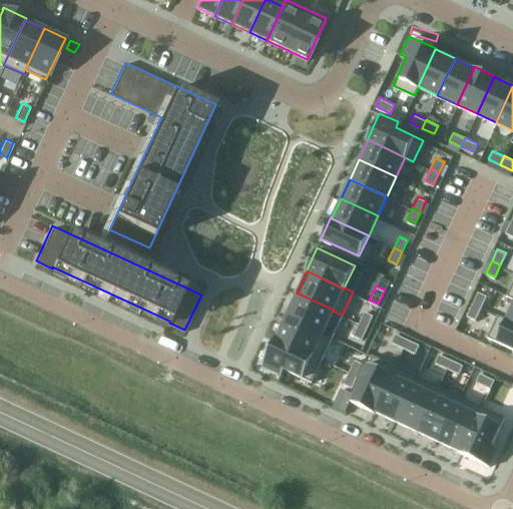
[(478,292),(472,303),(480,306),(485,295),(478,292)]
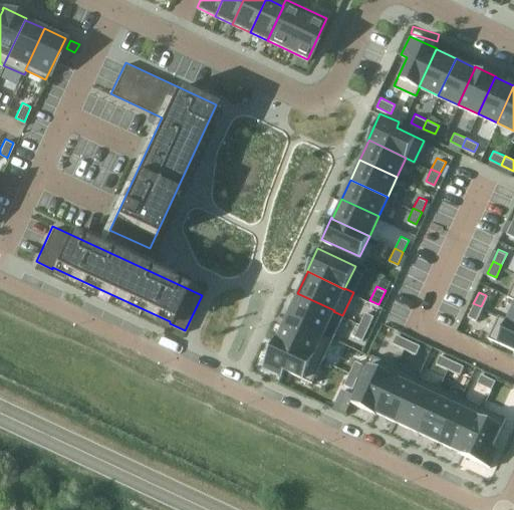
[(297,293),(287,315),(324,332),(324,331),(333,311),(334,310),(297,293)]
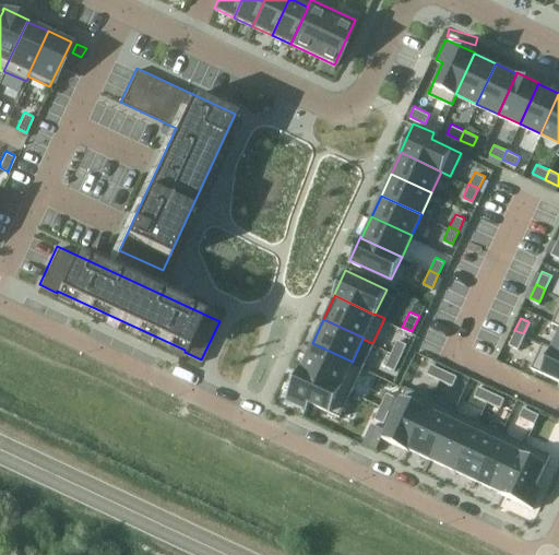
[(514,330),(509,342),(518,345),(523,333),(514,330)]
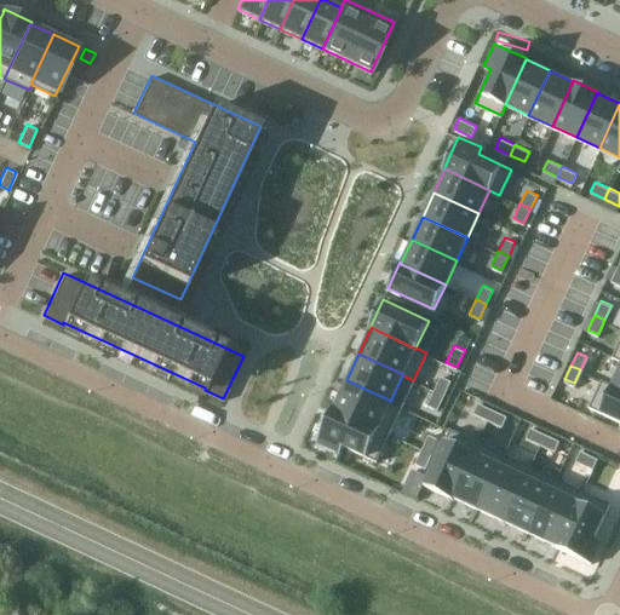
[(441,374),(434,389),(445,394),(451,379),(441,374)]
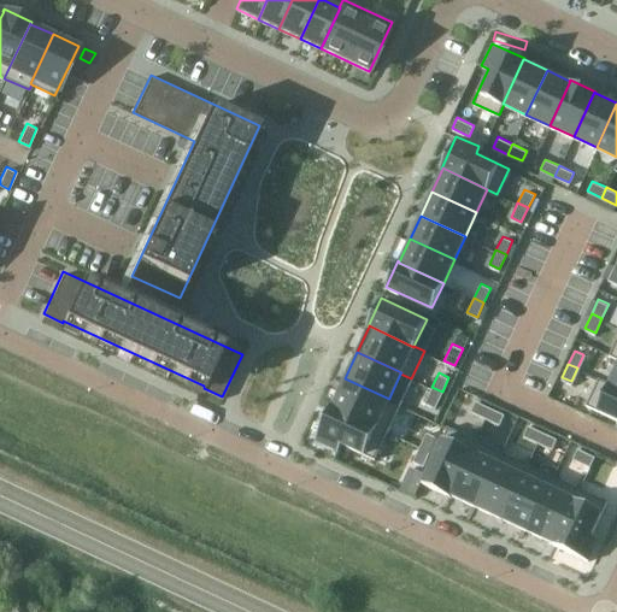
[(598,376),(586,404),(616,417),(616,423),(616,427),(616,425),(616,386),(609,382),(609,381),(598,376)]
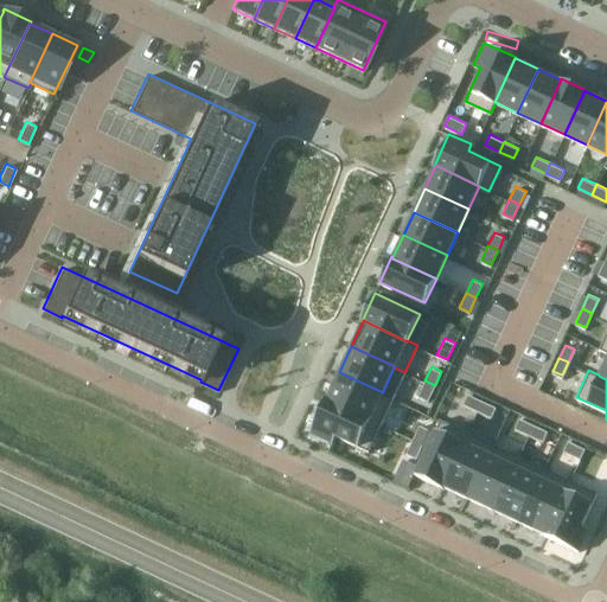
[(327,397),(381,423),(394,396),(383,391),(383,392),(339,372),(327,397)]
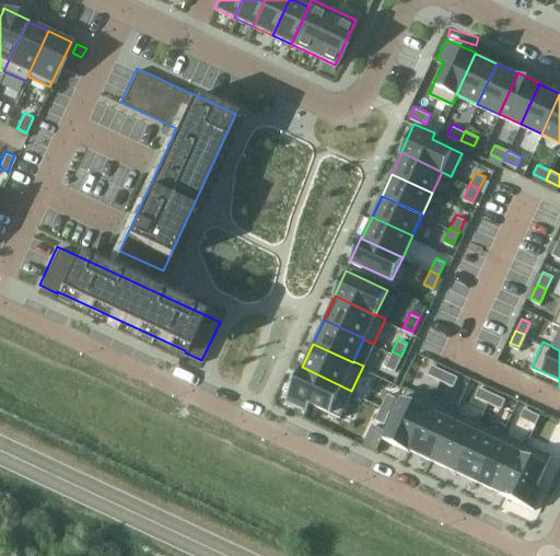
[(392,351),(386,365),(395,369),(401,356),(392,351)]
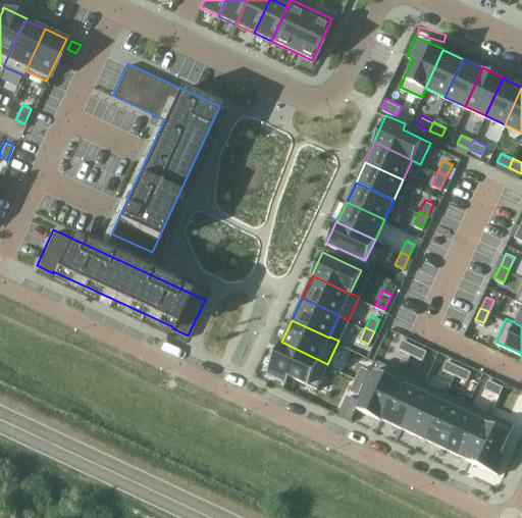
[(403,338),(399,347),(411,353),(415,344),(403,338)]
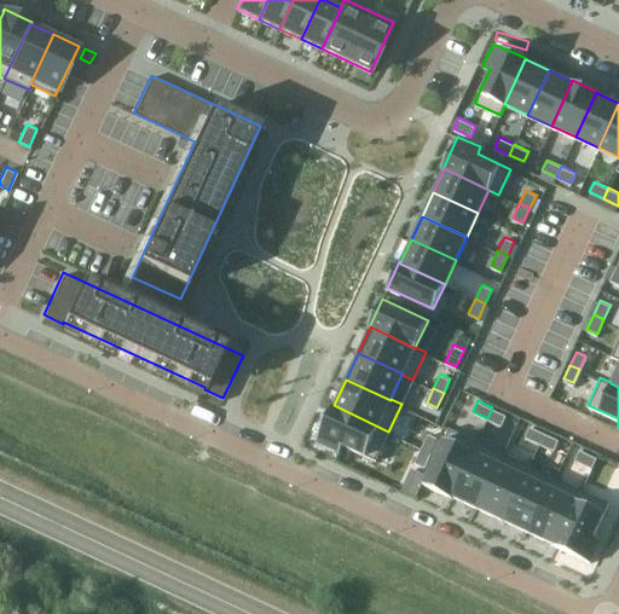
[(333,404),(316,440),(339,450),(342,442),(376,459),(388,432),(334,405),(333,404)]
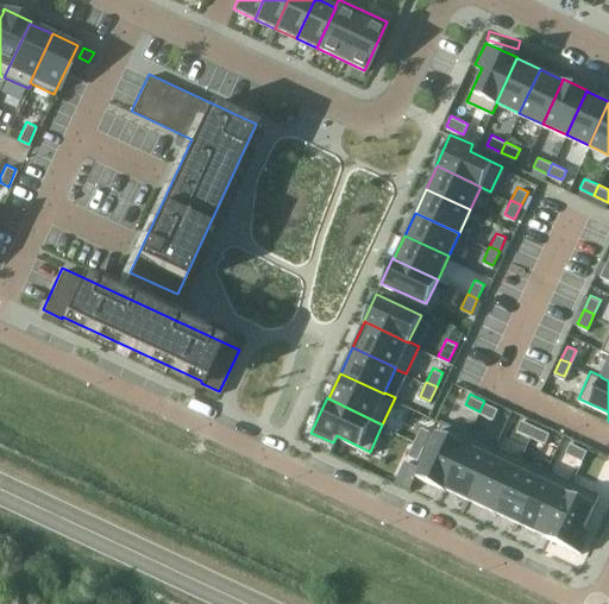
[(484,401),(479,411),(494,417),(498,408),(484,401)]
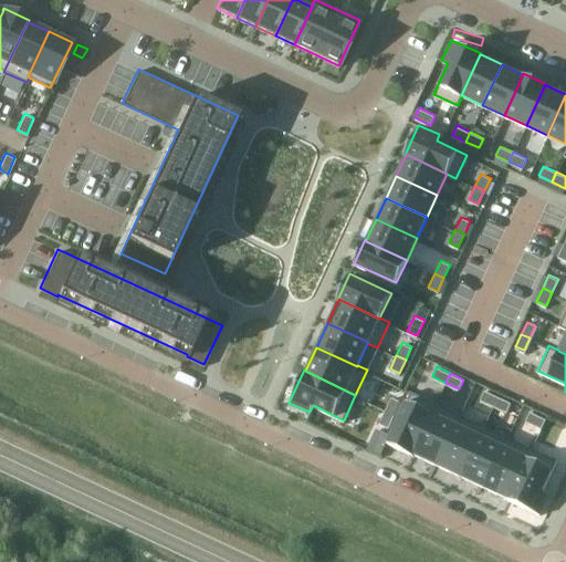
[(484,389),(480,398),(493,405),(498,395),(484,389)]
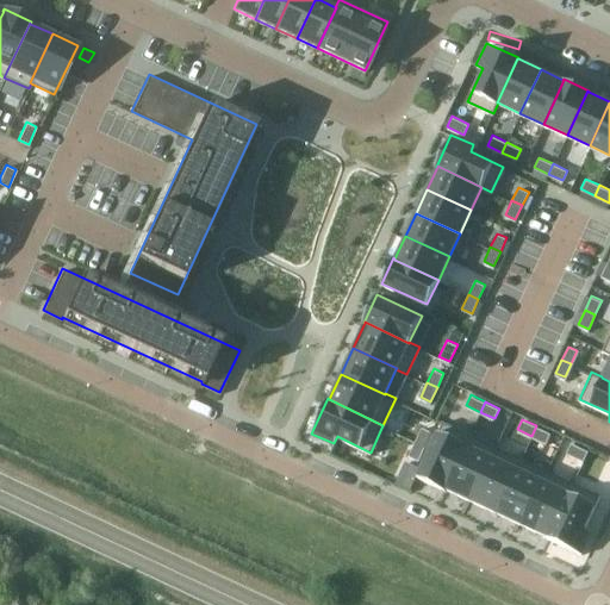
[(443,420),(417,475),(444,488),(446,487),(444,487),(470,432),(443,420)]
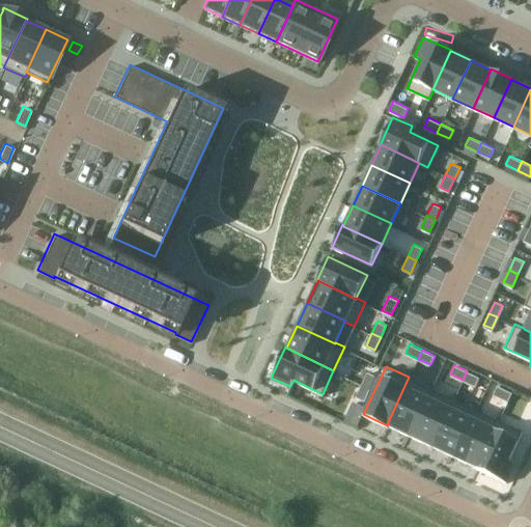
[(367,370),(361,383),(370,387),(376,375),(367,370)]
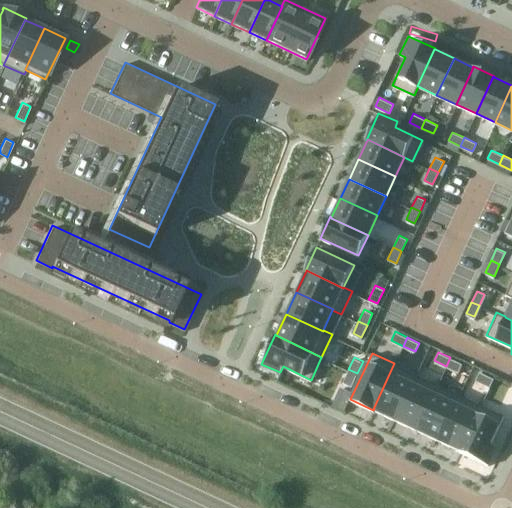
[(450,357),(446,366),(458,371),(462,363),(450,357)]
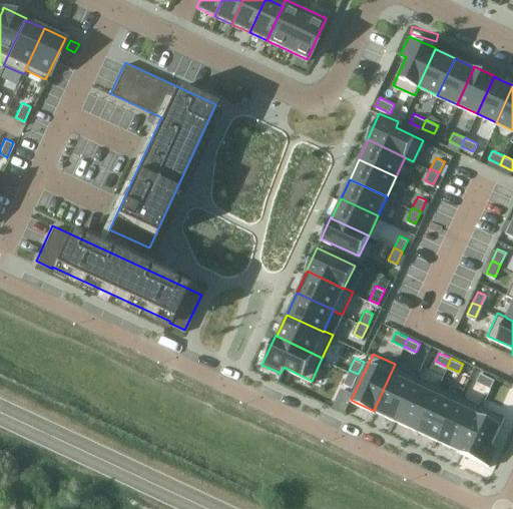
[(395,364),(374,410),(375,410),(396,420),(417,374),(395,364)]
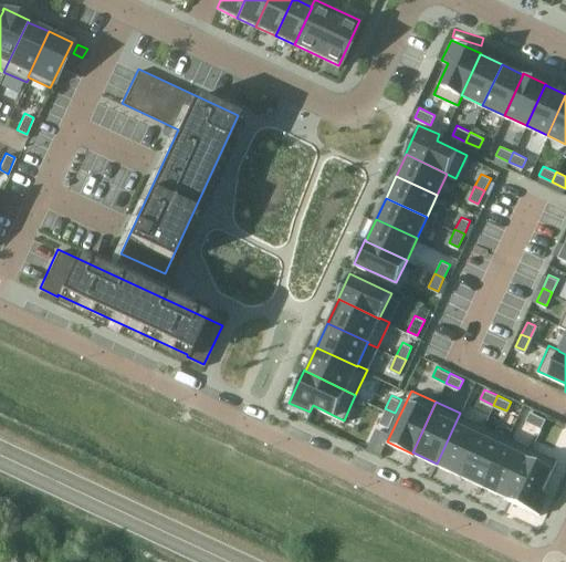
[(385,408),(379,422),(388,426),(395,413),(385,408)]
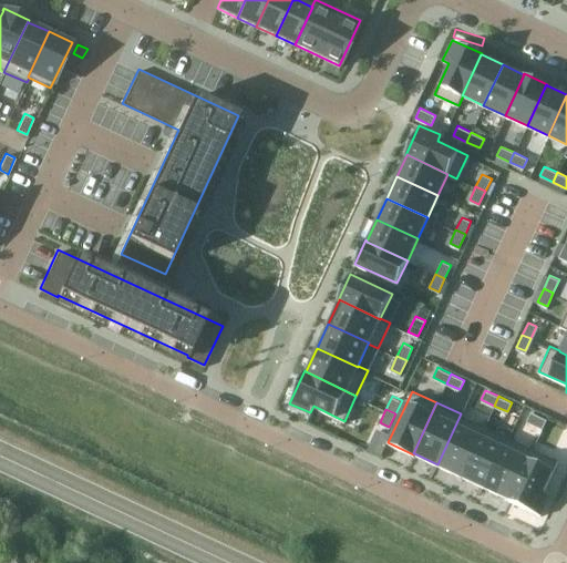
[(531,411),(526,420),(542,428),(546,418),(531,411)]
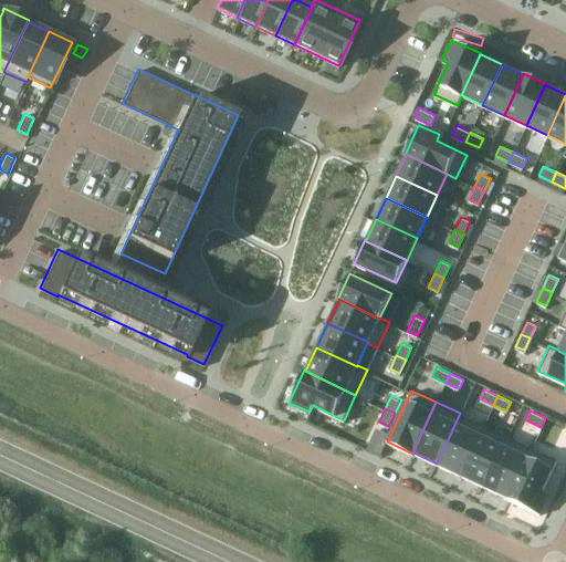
[(460,413),(437,464),(460,475),(484,424),(460,413)]
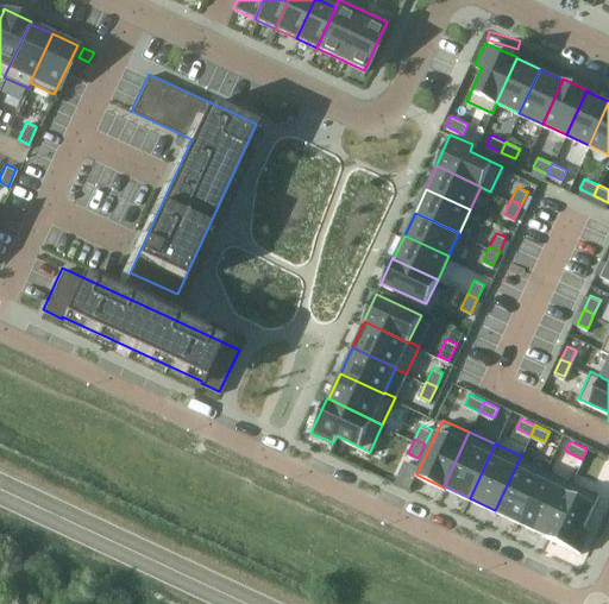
[(521,455),(495,510),(521,522),(546,469),(521,455)]
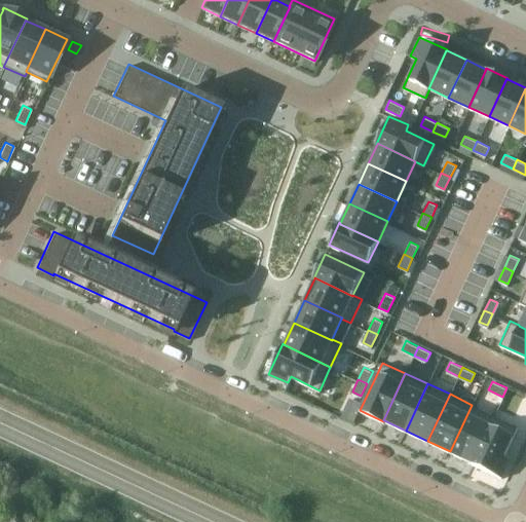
[(472,405),(450,451),(472,461),(473,461),(494,415),(472,405)]
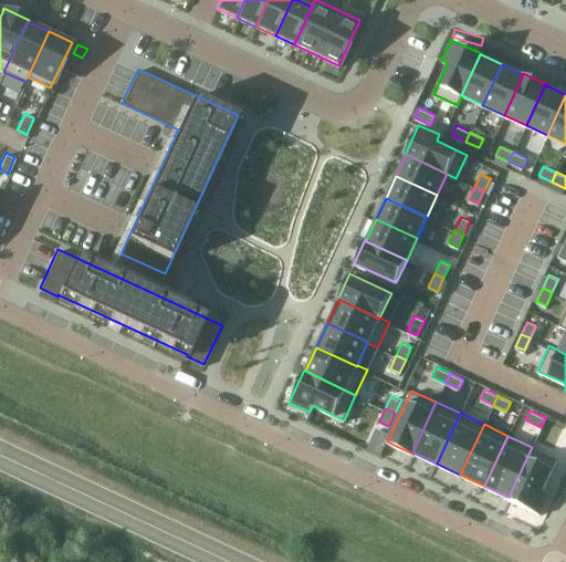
[(507,497),(507,498),(540,513),(549,492),(543,489),(557,458),(532,447),(509,497),(507,497)]
